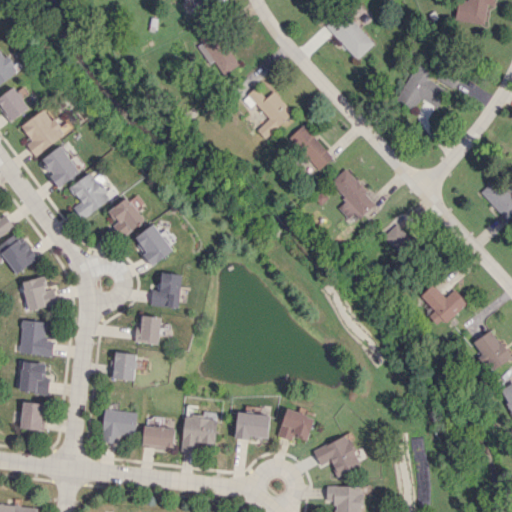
[(184,0),(185,2),(190,0),(191,0),(195,9),(209,4),(207,0),(184,0)]
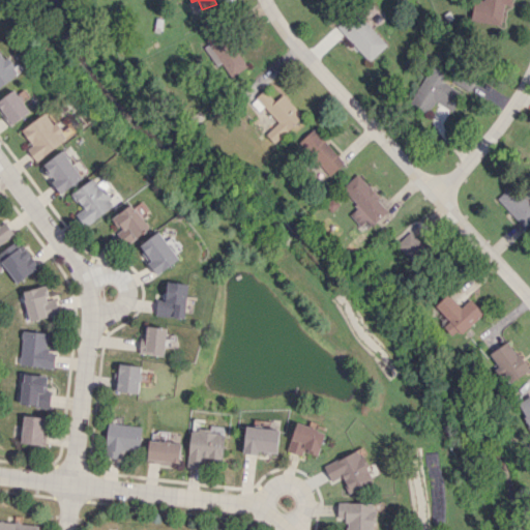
[(472,0),(473,22),(503,22),(502,5),(510,5),(509,0),(472,0)]
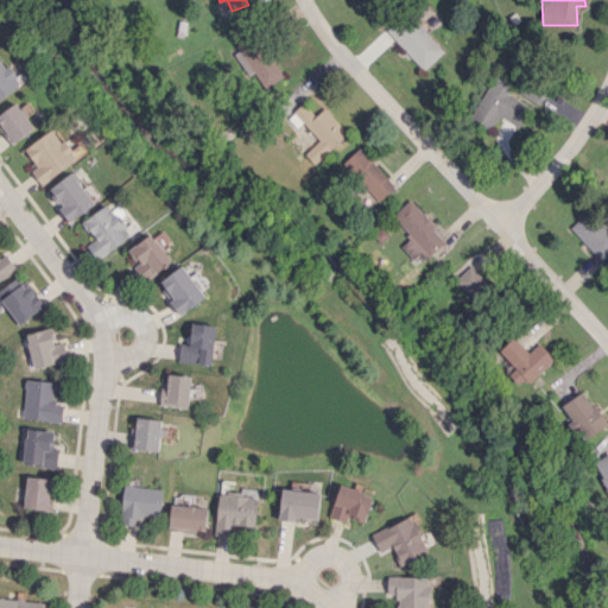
[(444,51),(407,12),(387,30),(423,70),(444,51)]
